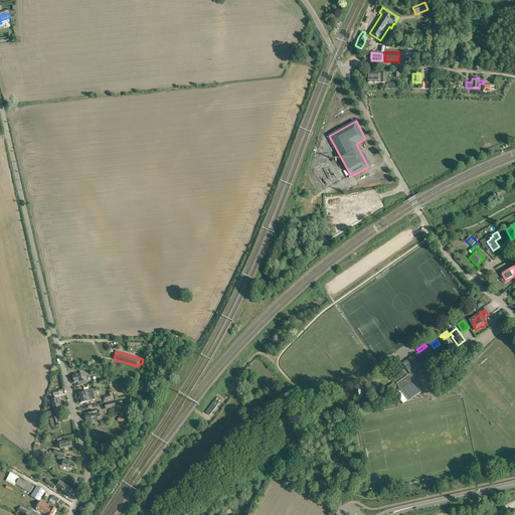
[(402,363),(411,376),(426,365),(417,352),(402,363)]
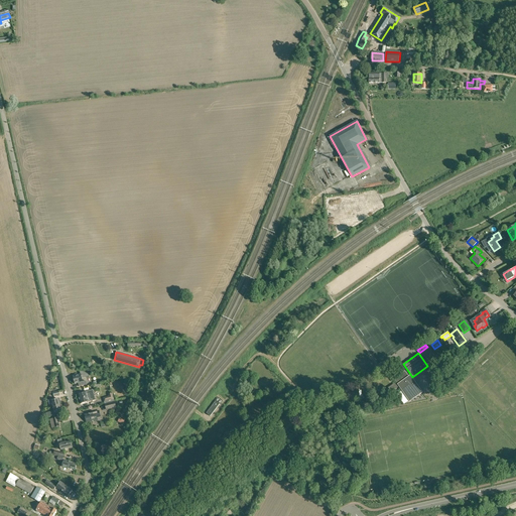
[(389,372),(393,378),(397,375),(402,371),(398,366),(393,369),(389,372)]
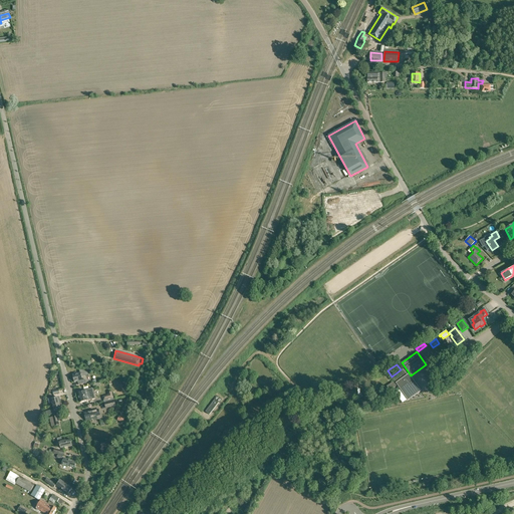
[(72,374),(74,382),(77,381),(78,384),(86,382),(85,379),(82,379),(81,376),(88,374),(87,371),(80,369),(79,369),(80,372),(72,374)]
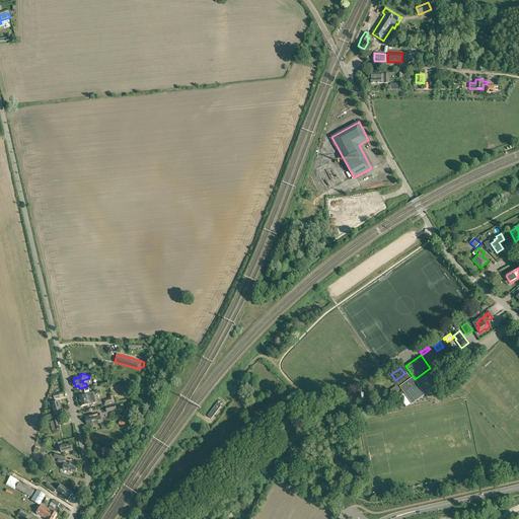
[(399,386),(413,404),(425,394),(413,377),(411,378),(408,374),(396,381),(400,386),(399,386)]
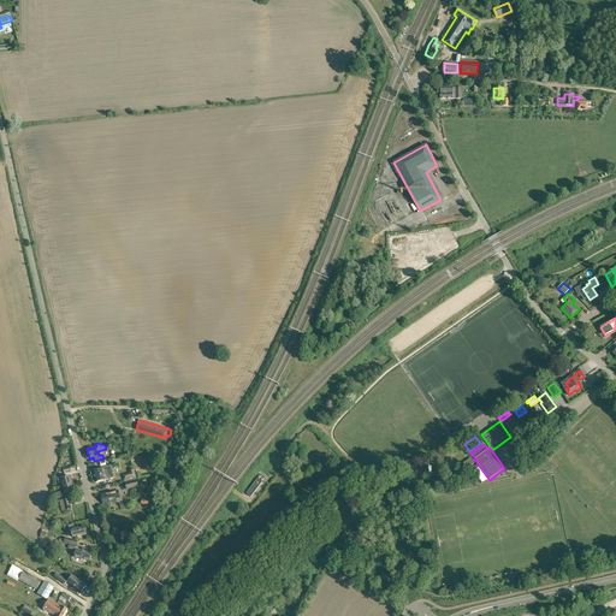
[(94,472),(95,477),(96,481),(106,479),(114,478),(112,472),(111,465),(101,467),(102,469),(94,472)]
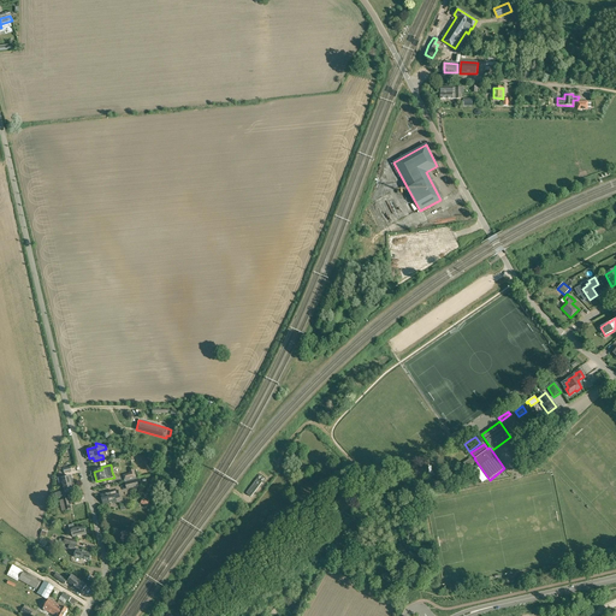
[(130,473),(123,475),(124,480),(136,477),(134,469),(132,468),(131,468),(130,469),(129,471),(130,473)]
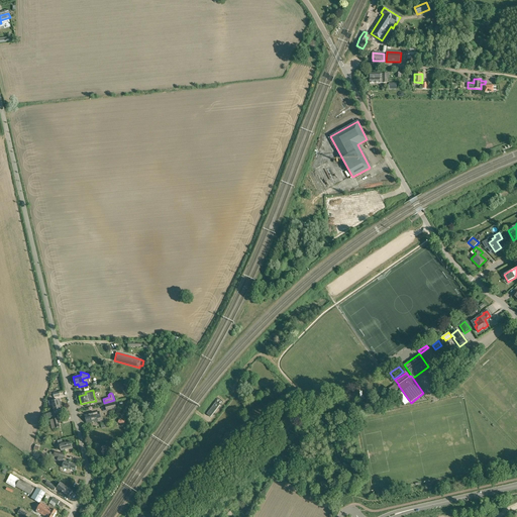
[(49,405),(53,405),(54,408),(61,406),(60,405),(62,405),(62,404),(62,403),(61,403),(61,402),(60,402),(59,400),(55,401),(55,400),(48,401),(49,405)]
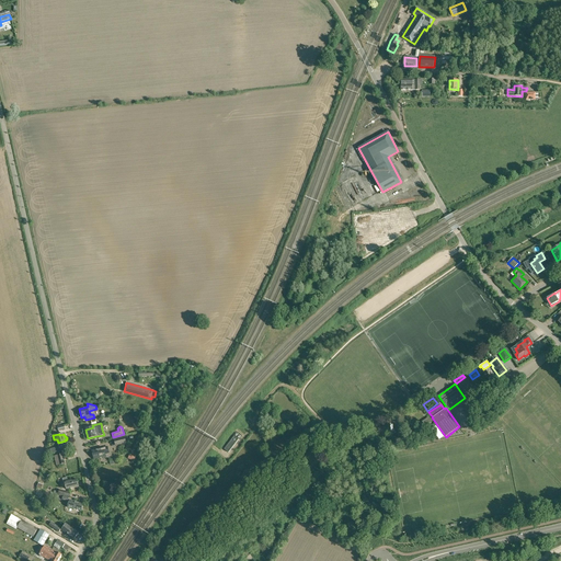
[(235,435),(225,449),(228,453),(239,438),(235,435)]
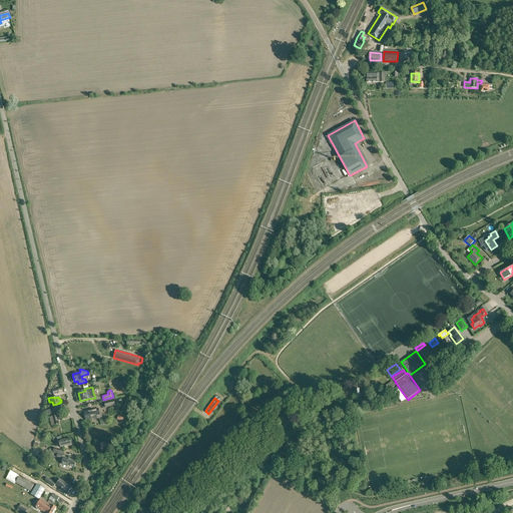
[(114,399),(104,402),(105,408),(116,405),(114,399)]
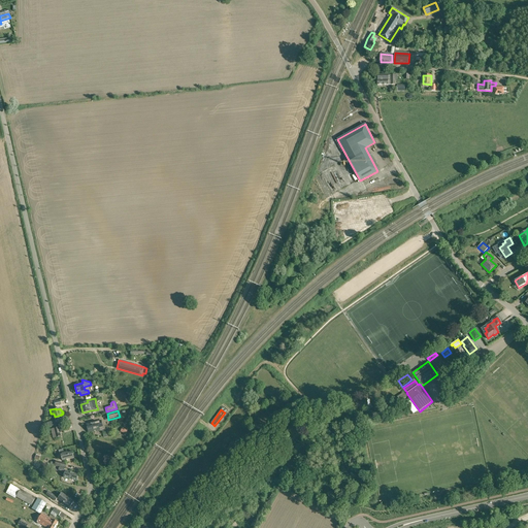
[(56,421),(53,422),(47,423),(47,427),(60,424),(60,423),(63,422),(63,419),(64,419),(64,418),(64,417),(64,416),(63,416),(62,416),(62,415),(55,417),(56,421)]
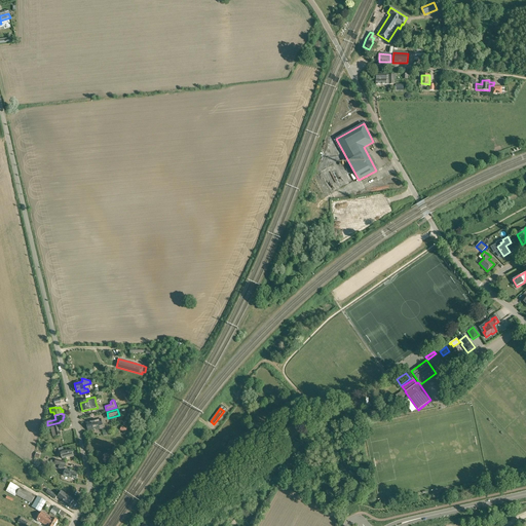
[(86,423),(87,429),(88,429),(88,430),(95,429),(94,428),(97,428),(100,428),(99,425),(103,425),(101,418),(98,419),(98,420),(86,423)]
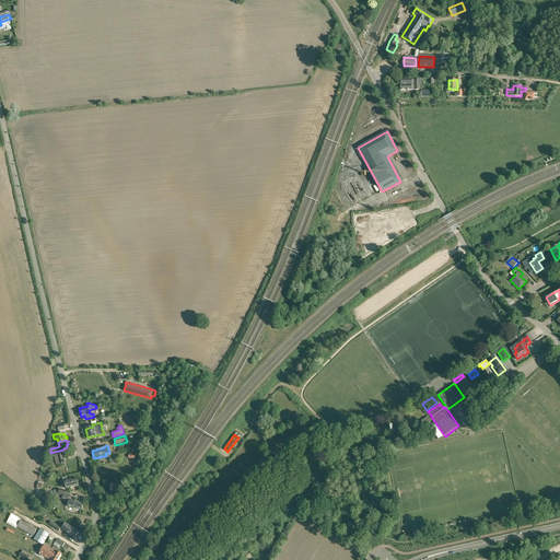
[(62,453),(57,454),(54,455),(55,459),(58,458),(59,464),(65,463),(62,453)]
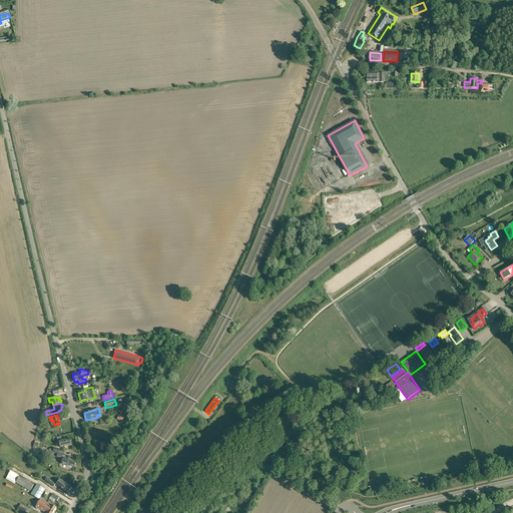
[(58,441),(59,441),(61,448),(72,445),(70,438),(62,440),(61,437),(57,438),(58,441)]
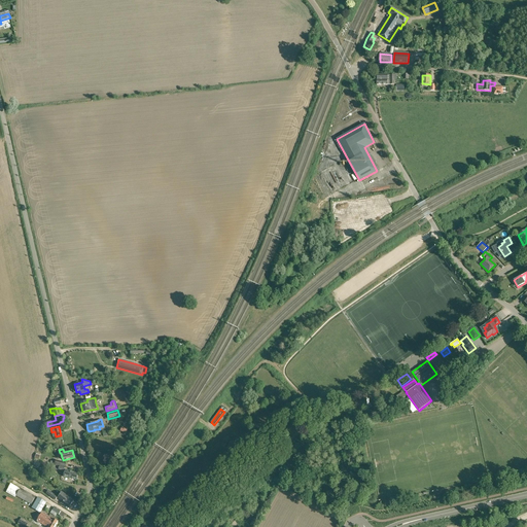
[(64,476),(69,478),(76,480),(78,473),(65,469),(64,476)]
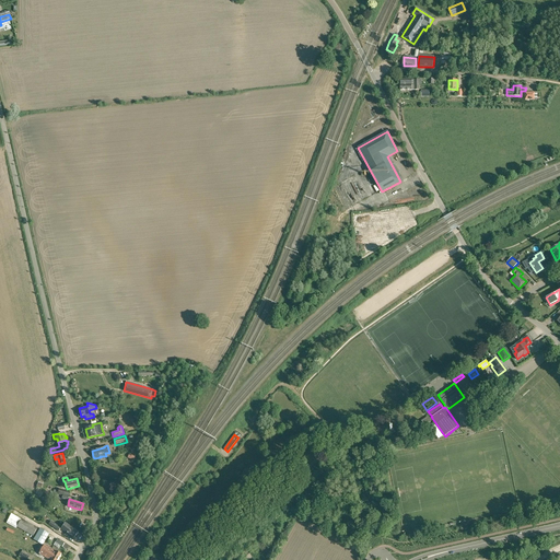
[(8,521),(18,527),(33,536),(37,527),(22,518),(22,520),(12,514),(8,521)]
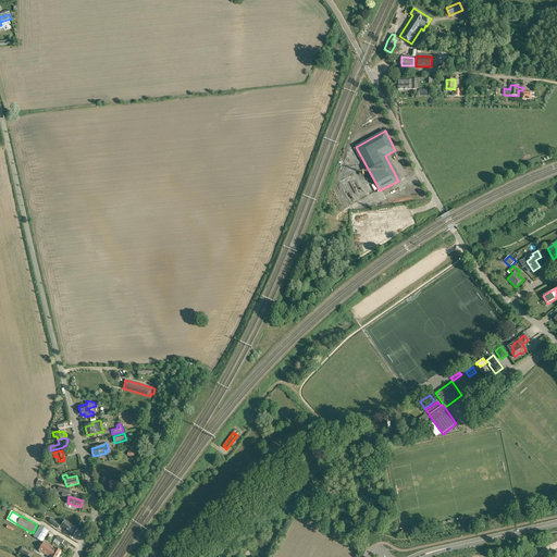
[(49,521),(59,529),(61,525),(51,518),(49,521)]
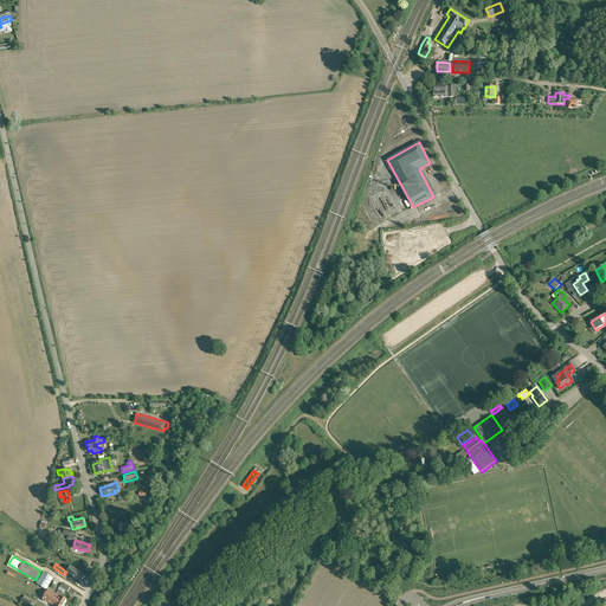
[(68,573),(73,577),(81,582),(85,575),(72,567),(68,573)]
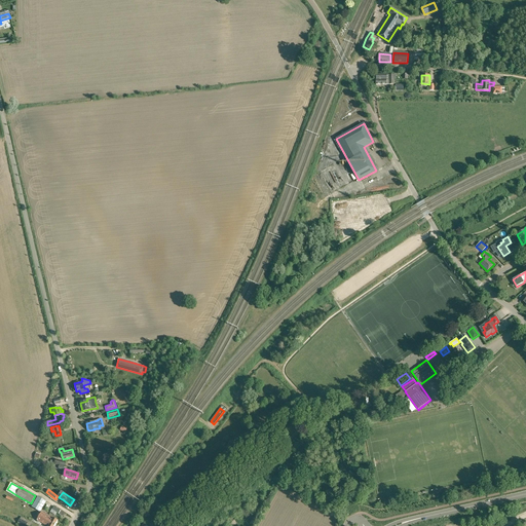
[(40,512),(45,502),(39,498),(34,508),(40,512)]
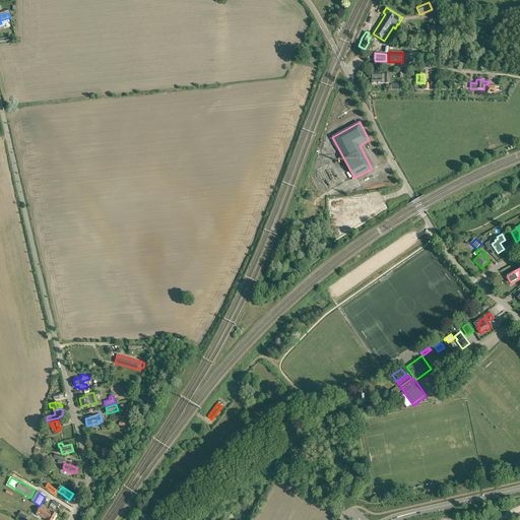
[(62,511),(64,508),(54,501),(51,504),(54,506),(62,511)]
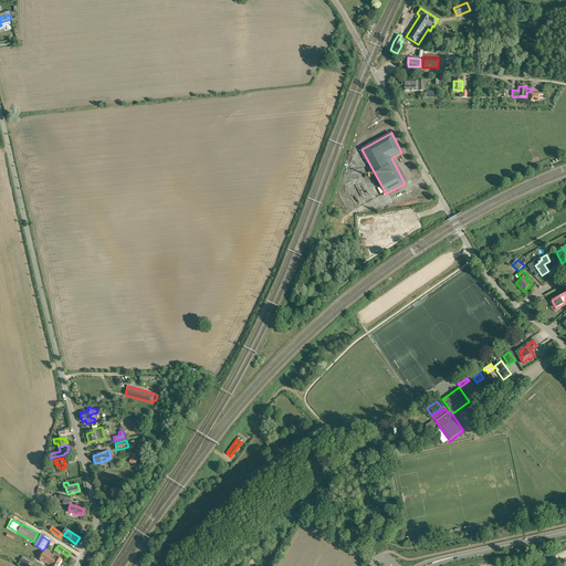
[(41,552),(40,554),(38,558),(41,559),(40,561),(43,563),(43,562),(51,565),(58,565),(59,565),(49,559),(52,555),(44,551),(43,553),(41,552)]
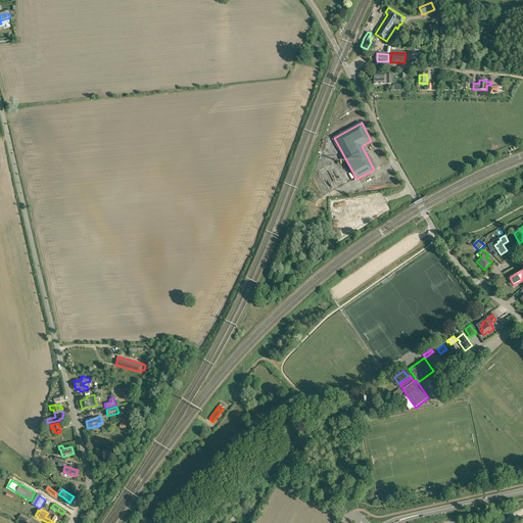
[(52,516),(48,513),(45,517),(54,522),(57,517),(53,515),(52,516)]
